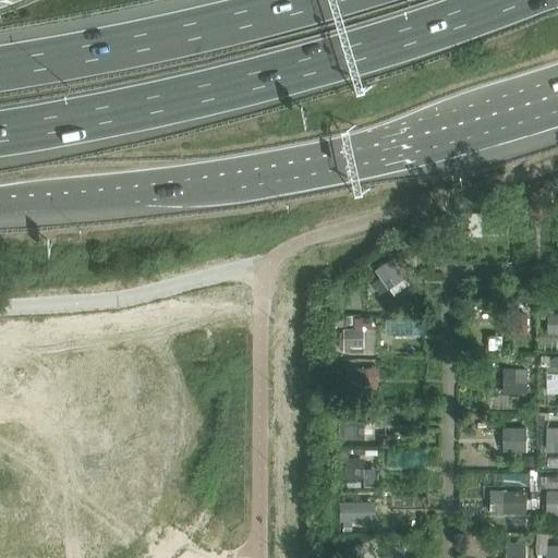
[(377,266),(389,287),(408,276),(395,255),(377,266)]
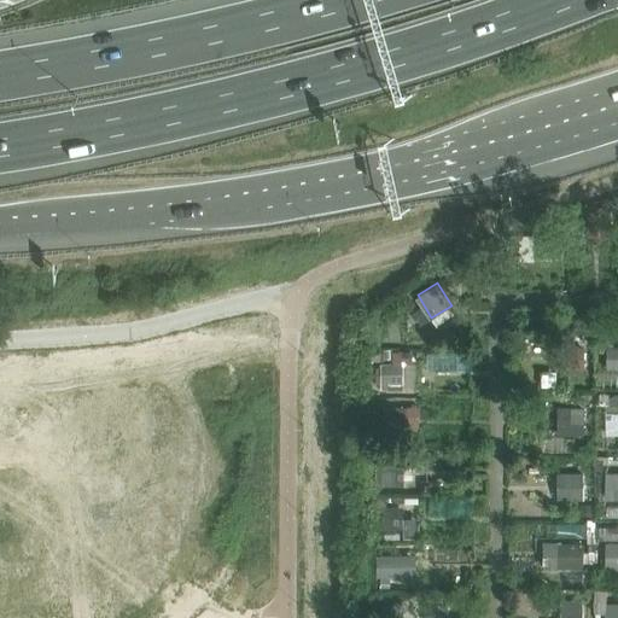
[(383,322),(383,343),(397,343),(397,322),(383,322)]
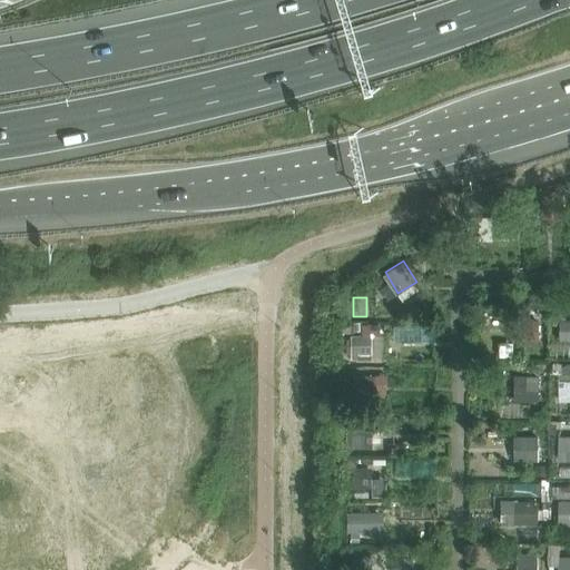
[(569,341),(569,320),(560,321),(560,341),(569,341)]
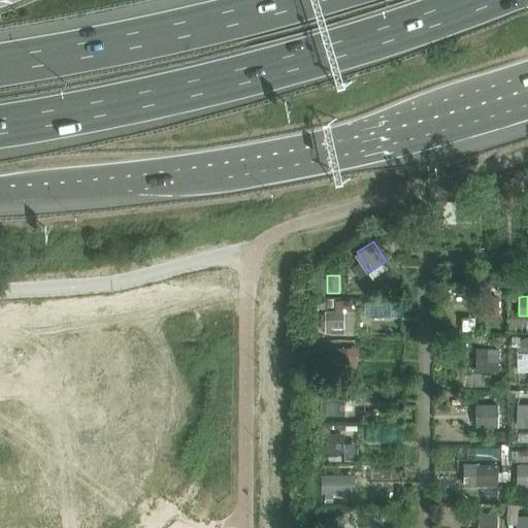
[(501,317),(501,298),(479,298),(479,316),(501,317)]
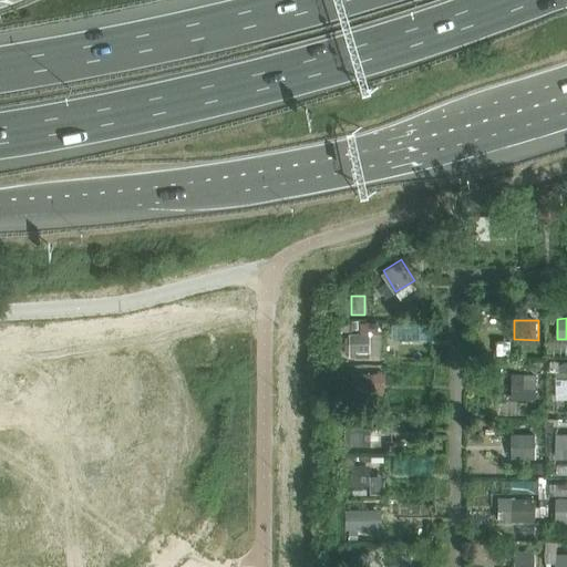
[(372,353),(372,336),(351,336),(351,353),(372,353)]
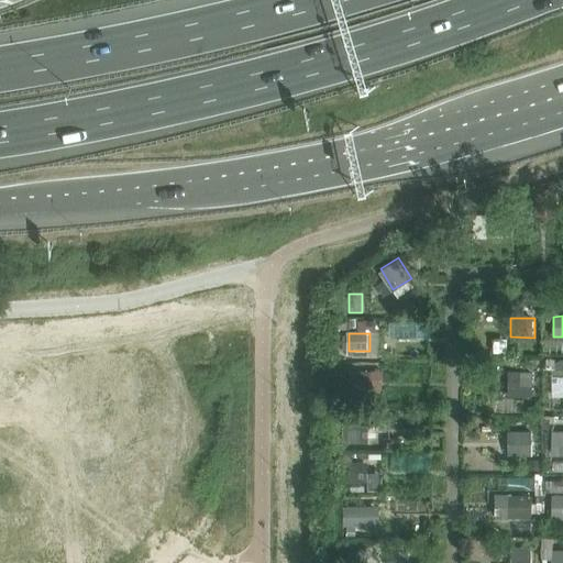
[(506,398),(531,398),(531,373),(506,373),(506,398)]
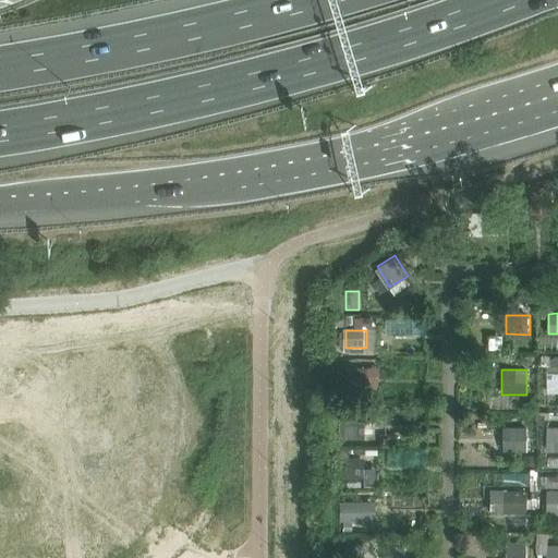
[(557,392),(557,373),(548,373),(548,393),(557,392)]
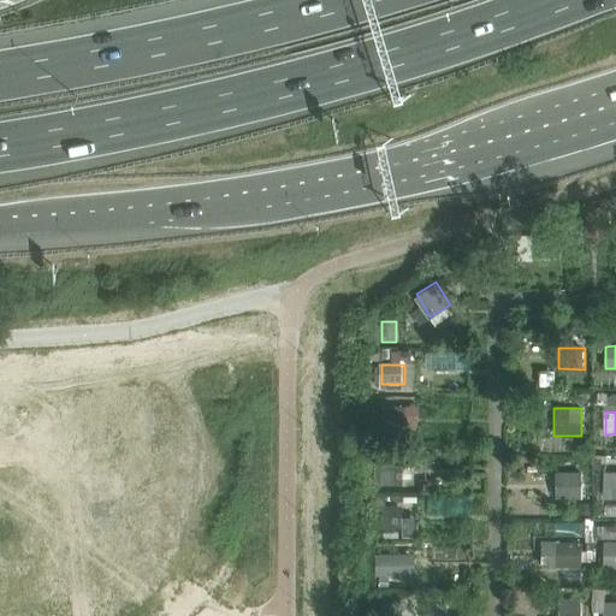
[(381,413),(381,438),(396,438),(396,414),(381,413)]
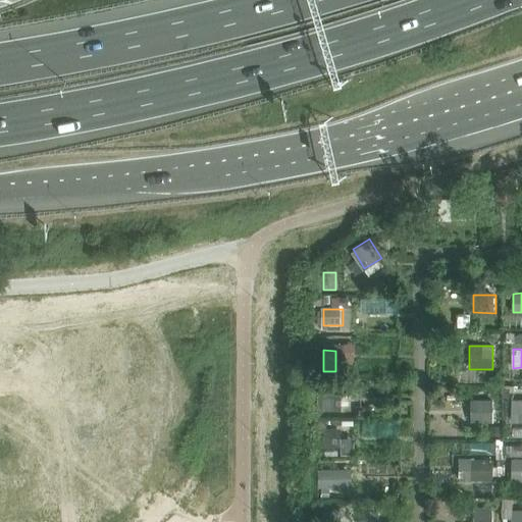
[(324,412),(344,412),(344,390),(324,390),(324,412)]
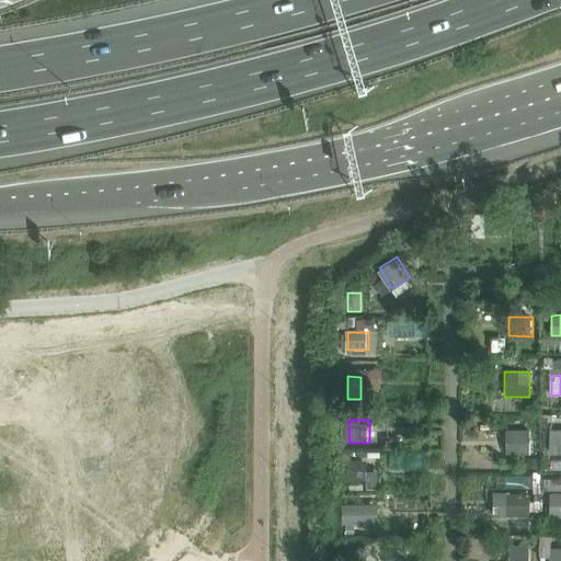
[(529,455),(529,431),(504,430),(504,455),(529,455)]
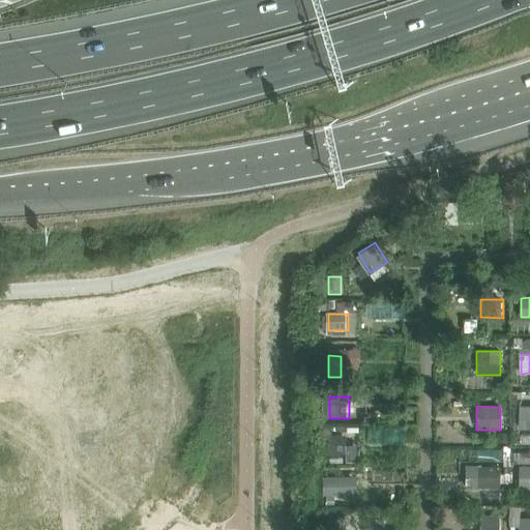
[(529,406),(521,406),(521,430),(529,430),(529,406)]
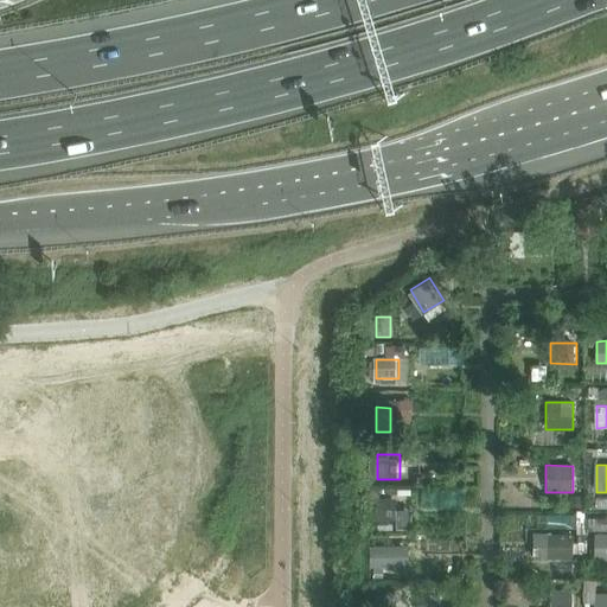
[(398,522),(398,502),(376,502),(376,522),(398,522)]
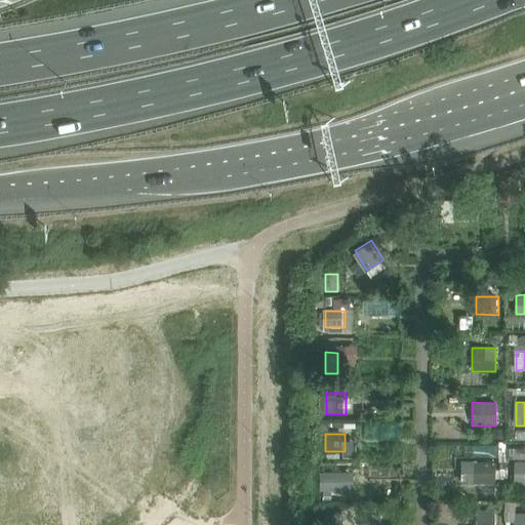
[(498,486),(498,461),(477,461),(477,486),(498,486)]
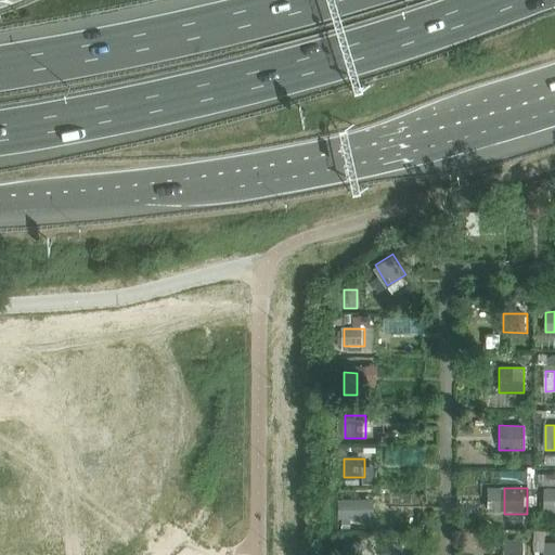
[(554,514),(554,488),(543,489),(543,514),(554,514)]
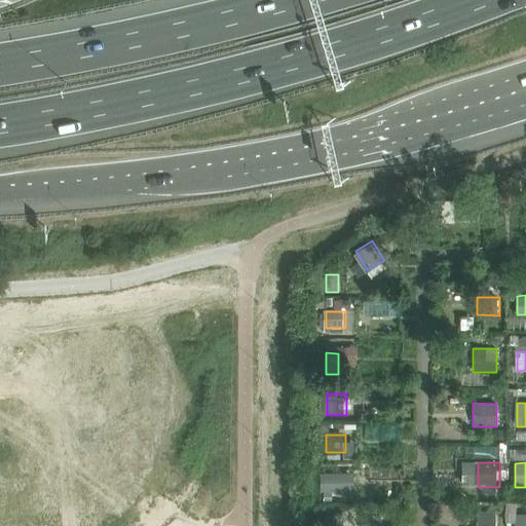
[(349,492),(349,475),(326,475),(326,492),(349,492)]
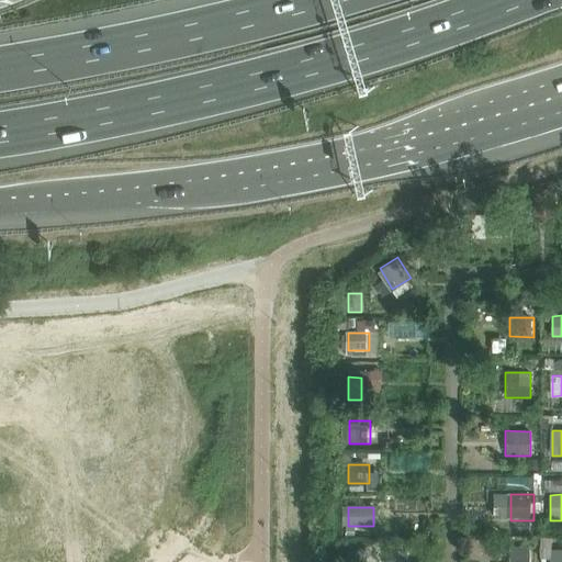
[(509,561),(529,561),(530,549),(509,549),(509,561)]
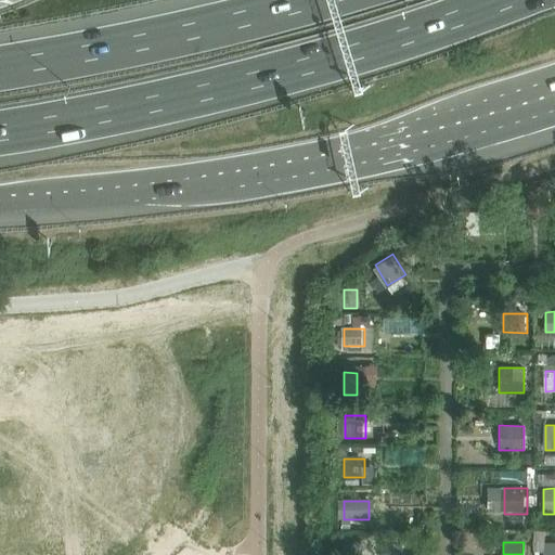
[(364,554),(364,545),(344,545),(343,554),(364,554)]
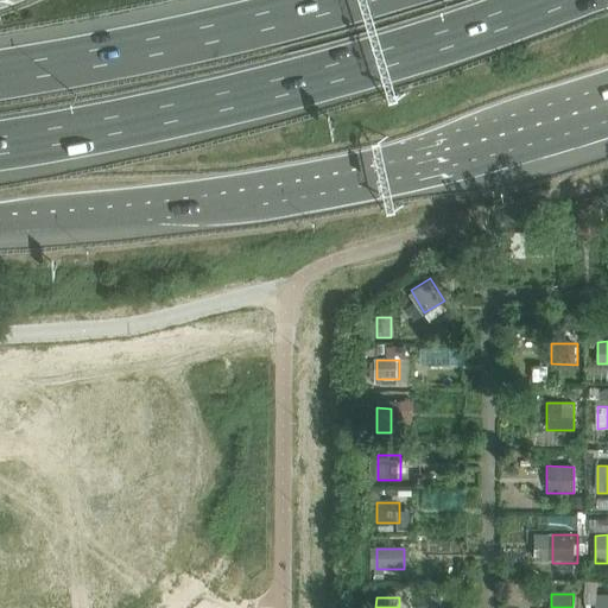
[(607,607),(607,597),(597,597),(596,607),(607,607)]
